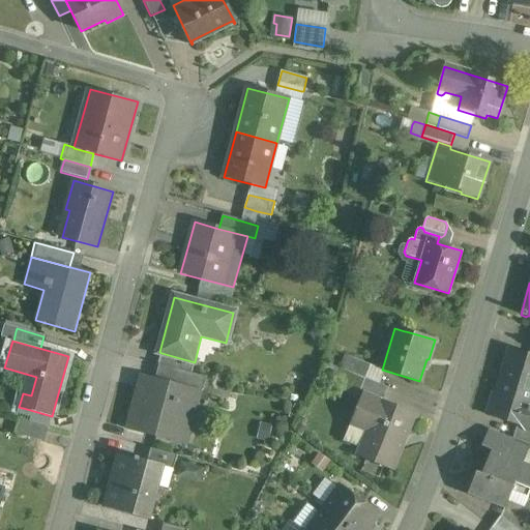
[(529,355),(510,349),(496,394),(492,393),(486,414),(517,424),(517,428),(529,432),(529,355)]
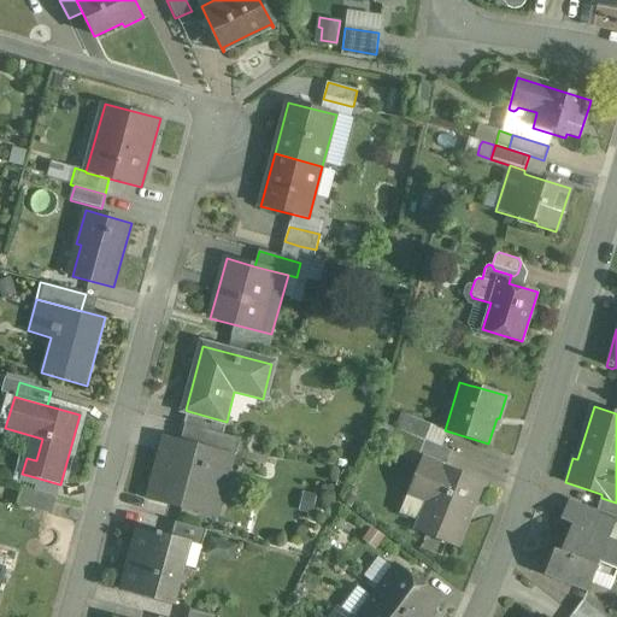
[(223,435),(227,422),(188,411),(184,424),(223,435)]
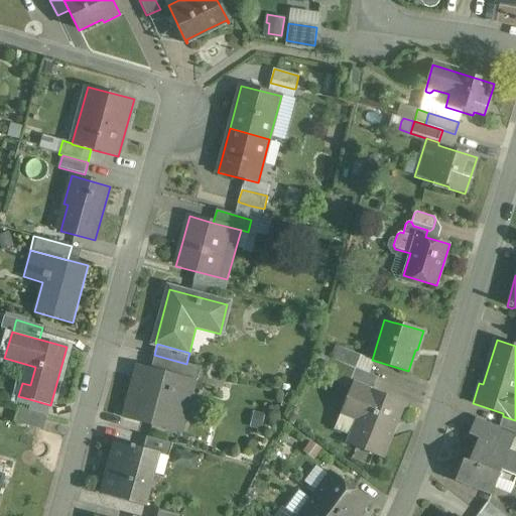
[(360,356),(346,351),(346,350),(337,347),(332,359),(355,369),(360,356)]
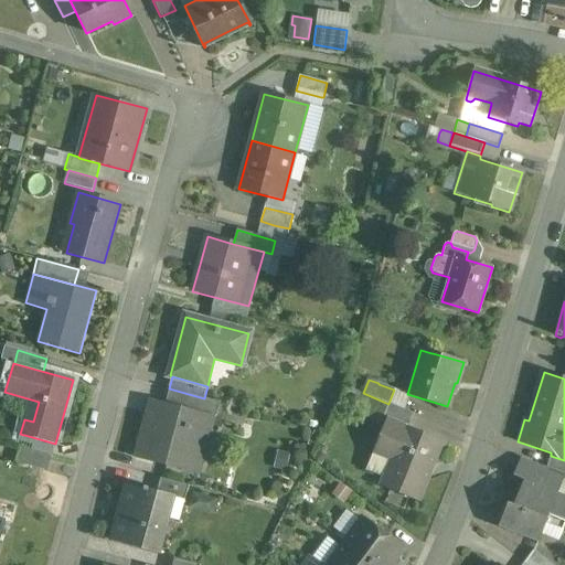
[(169,388),(164,404),(215,417),(220,403),(204,398),(169,388)]
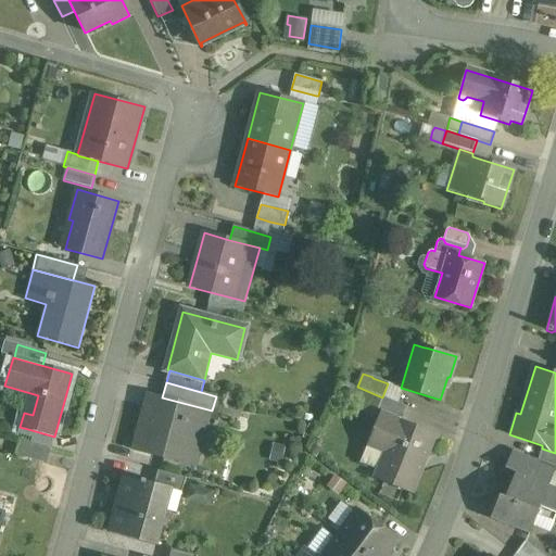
[(377,413),(379,406),(382,397),(356,387),(351,402),(377,413)]
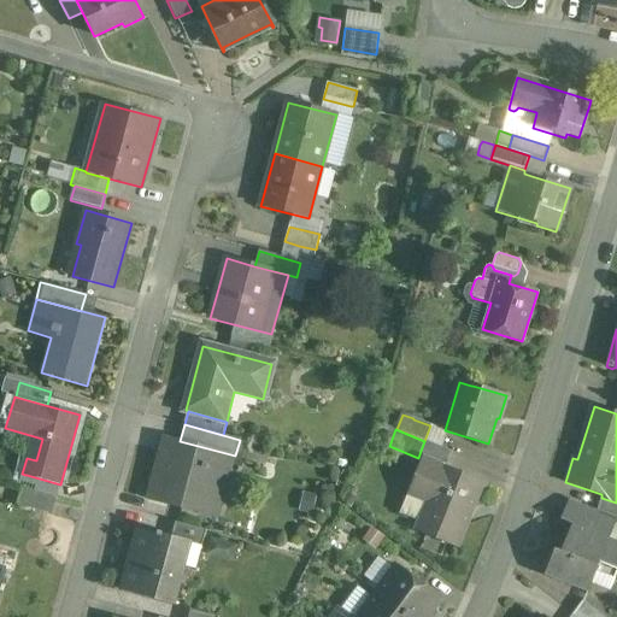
[(218,518),(235,456),(180,441),(165,438),(148,500),(218,518)]
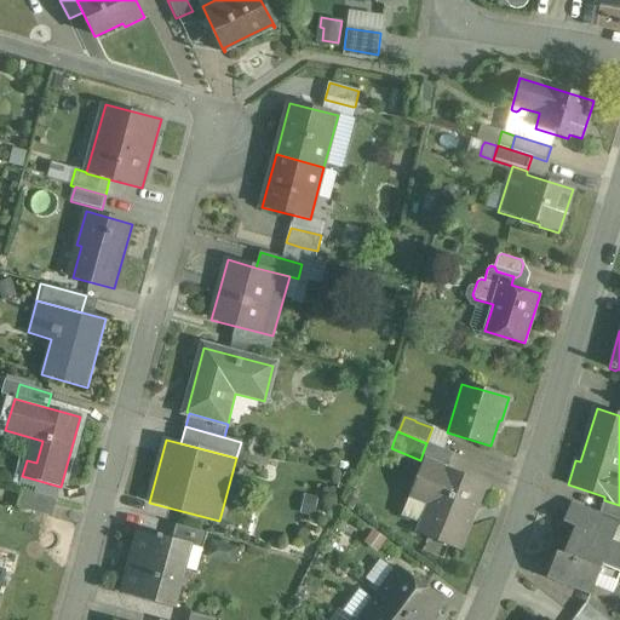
[(428,443),(422,455),(420,459),(447,469),(453,454),(428,443)]
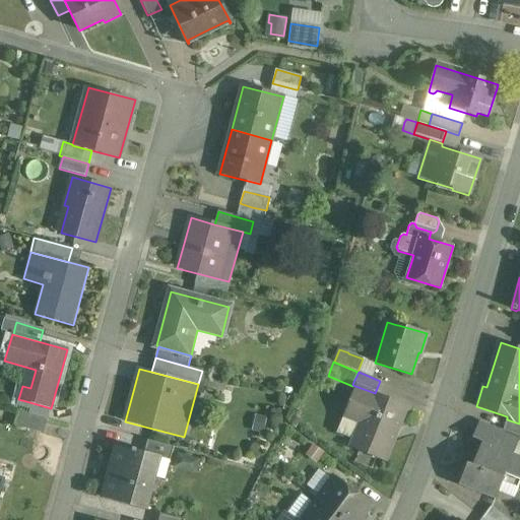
[(406,406),(386,398),(356,387),(344,416),(345,417),(346,416),(359,426),(350,447),(385,461),(406,406)]
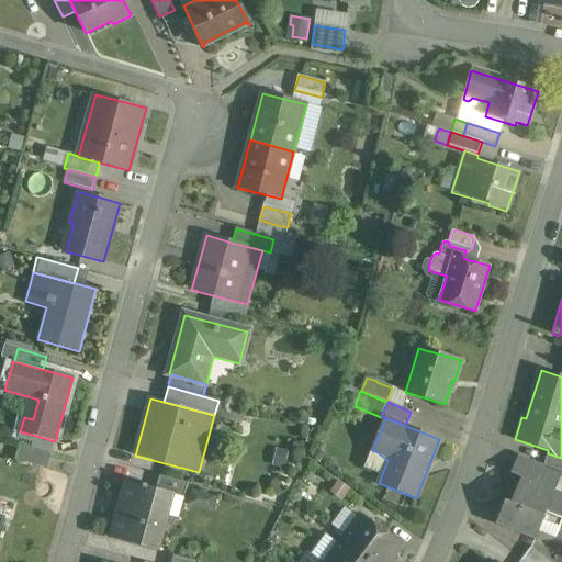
[(20,446),(15,460),(47,469),(51,454),(20,446)]
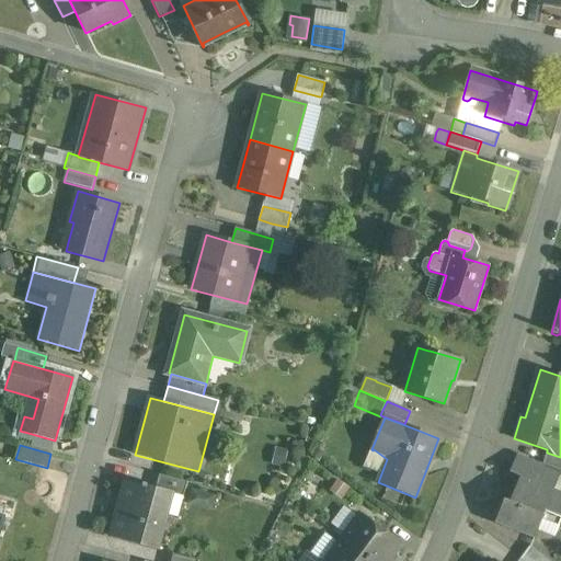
[(542,465),(560,471),(560,457),(547,453),(546,454),(542,465)]
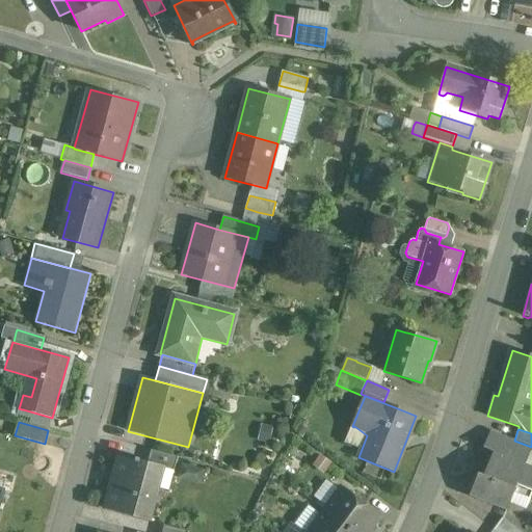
[(483,448),(499,454),(511,459),(519,443),(490,431),(483,448)]
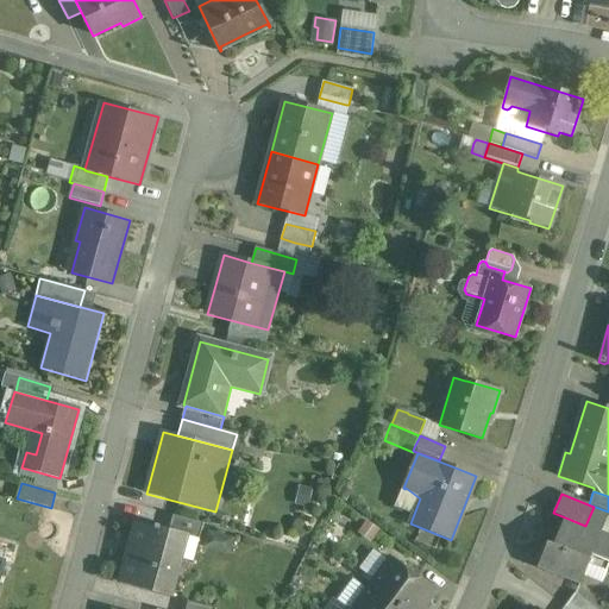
[(199,539),(203,523),(174,516),(170,531),(187,535),(199,539)]
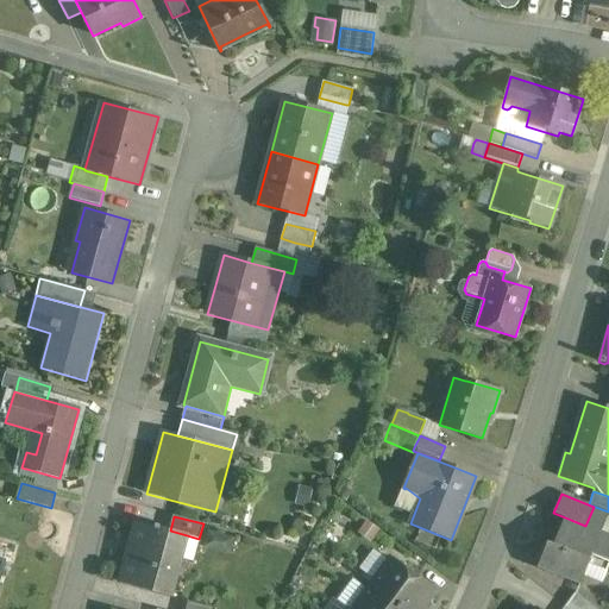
[(608,534),(601,532),(603,526),(589,520),(585,526),(564,518),(553,545),(547,542),(537,567),(579,585),(592,554),(608,562),(608,534)]
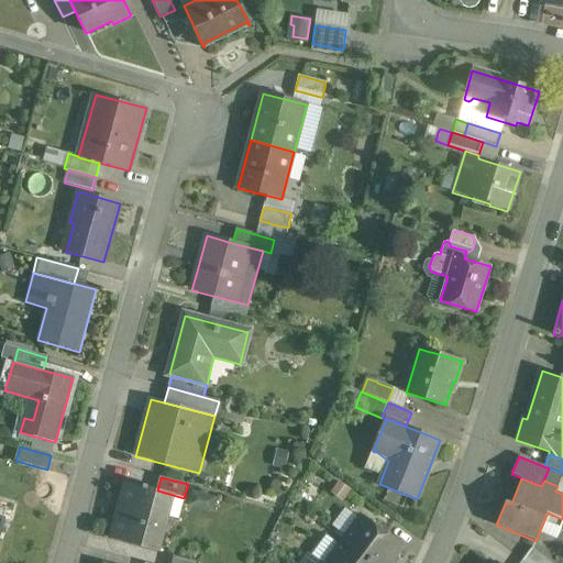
[(128,483),(112,539),(157,551),(173,495),(157,490),(147,488),(147,486),(142,485),(142,486),(128,483)]
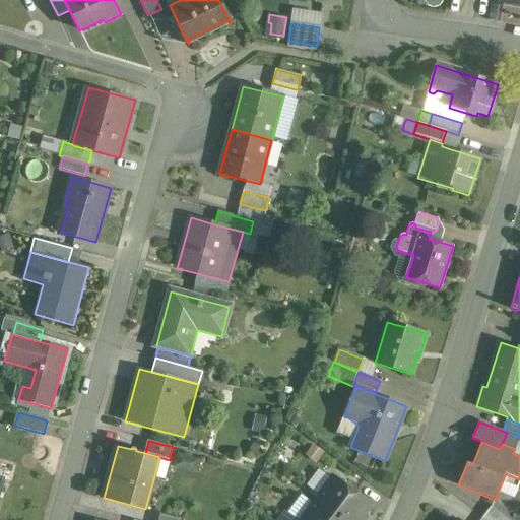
[(317,500),(339,516),(344,519),(360,519),(372,505),(333,476),(317,500)]
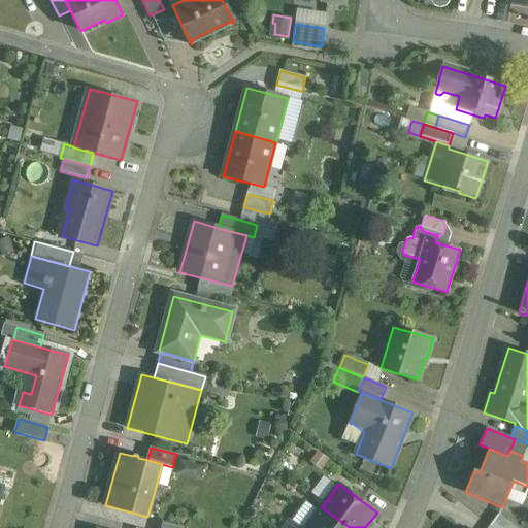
[(349,527),(323,507),(322,507),(321,507),(305,527),(349,527)]
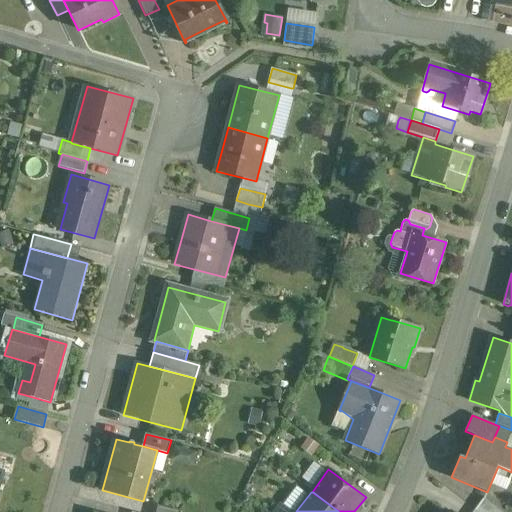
[(476,511),(500,511),(483,499),(474,510),(474,511),(476,511)]
